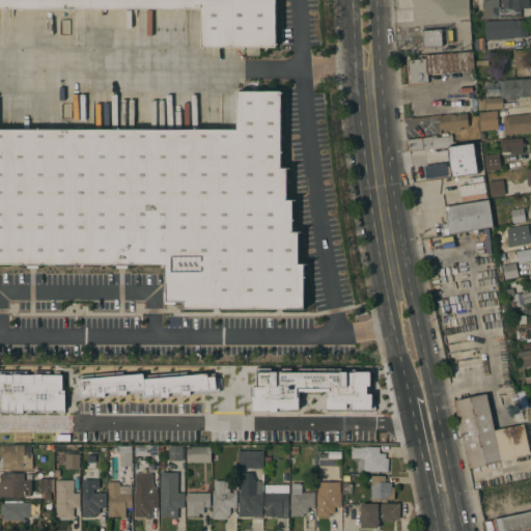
[(0,0),(275,0),(275,48),(201,48),(201,8),(0,8),(0,0)]
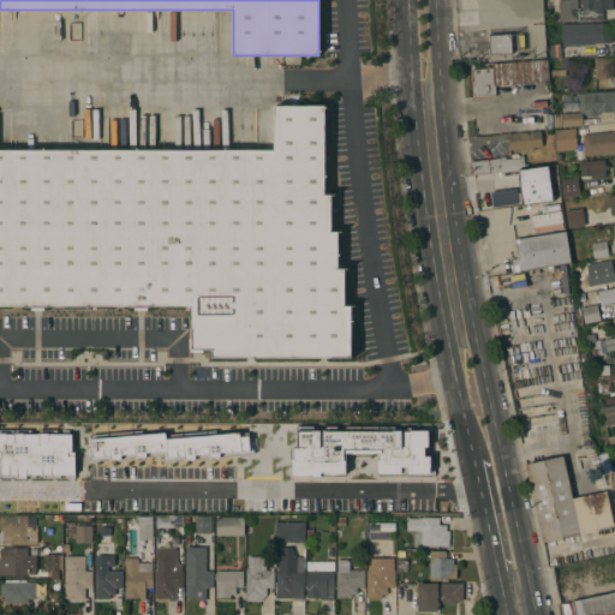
[(611,0),(613,10),(603,11),(603,21),(577,22),(577,21),(559,22),(557,0),(611,0)]
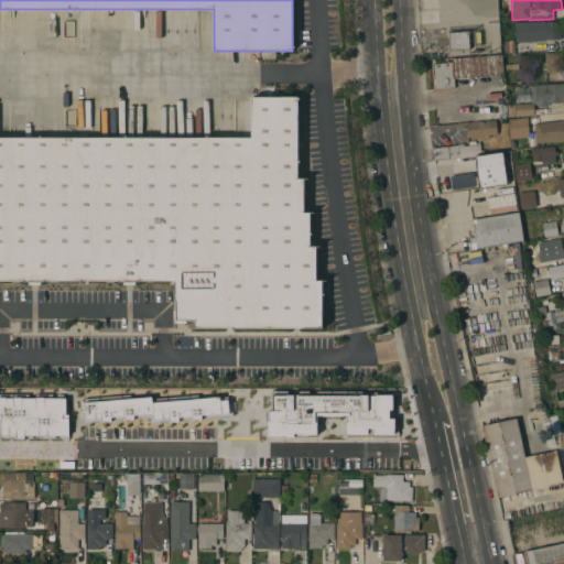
[(543,21),(543,22),(563,21),(563,34),(560,35),(560,39),(544,40),(544,41),(516,43),(514,23),(543,21)]
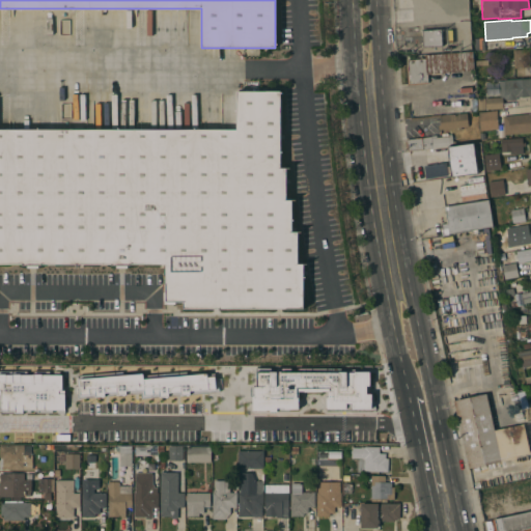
[(440,30),(441,47),(422,48),(421,31),(440,30)]
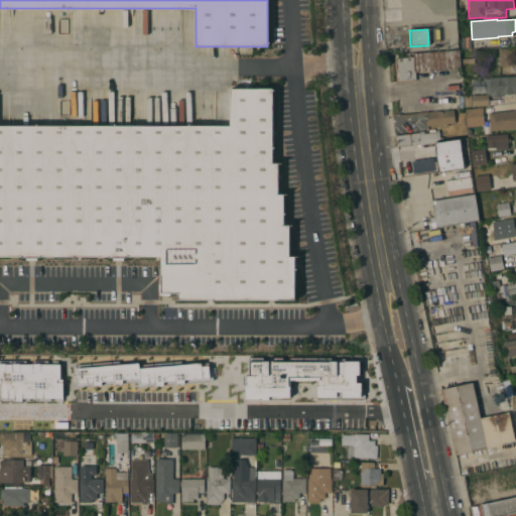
[(513,48),(514,65),(499,66),(498,48),(513,48)]
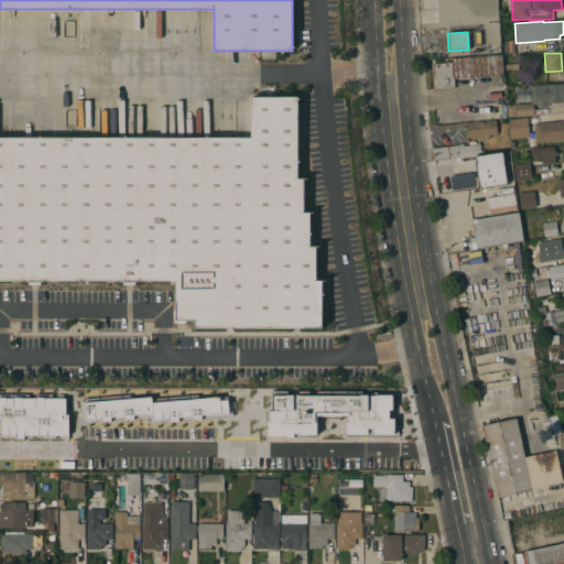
[(501,55),(502,75),(454,79),(454,89),(432,90),(430,64),(451,63),(451,58),(501,55)]
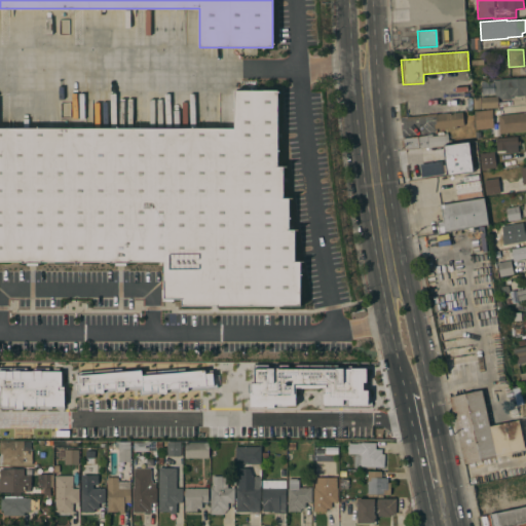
[(525,96),(511,97),(511,99),(501,100),(498,98),(497,98),(497,108),(481,109),(480,98),(494,97),(494,80),(498,80),(498,79),(525,78),(525,96)]
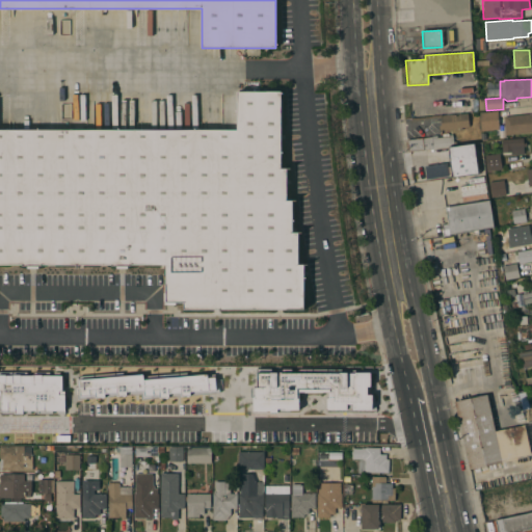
[(487,96),(486,84),(499,83),(500,95),(487,96)]
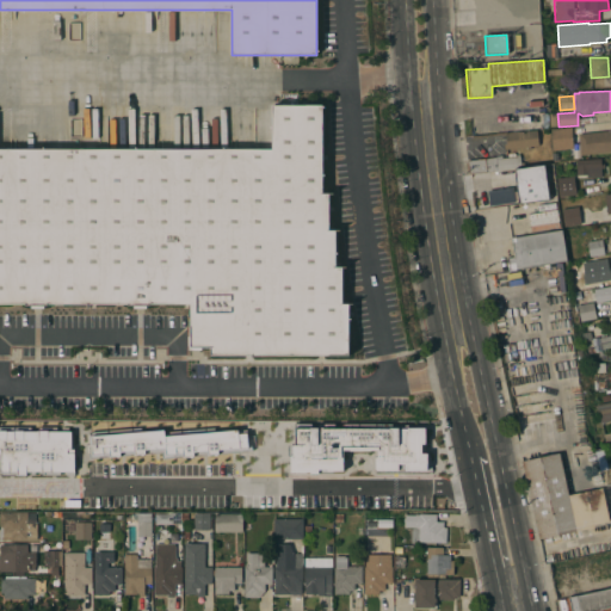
[(518,105),(519,119),(520,119),(522,131),(495,134),(493,107),(518,105)]
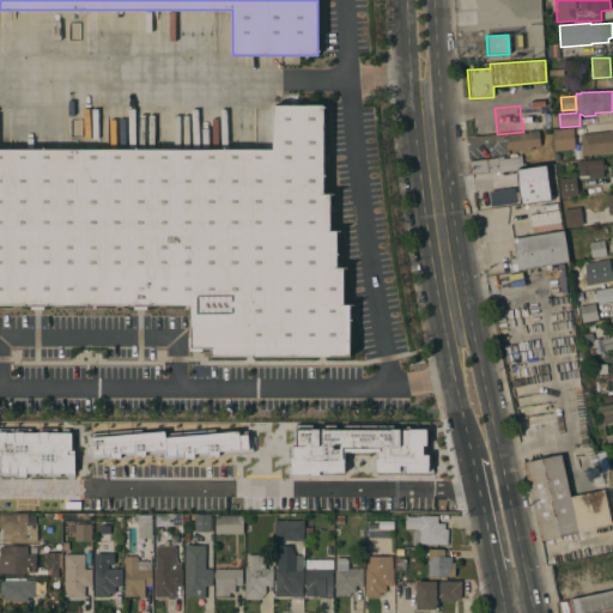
[(212,350),(201,350),(201,352),(188,352),(188,338),(192,338),(192,305),(151,305),(151,308),(128,307),(128,304),(48,304),(48,308),(26,307),(26,304),(0,304),(0,150),(273,151),(273,107),(323,107),(323,195),(329,195),(329,231),(337,231),(337,268),(343,268),(343,305),(350,305),(350,358),(212,357),(212,350)]
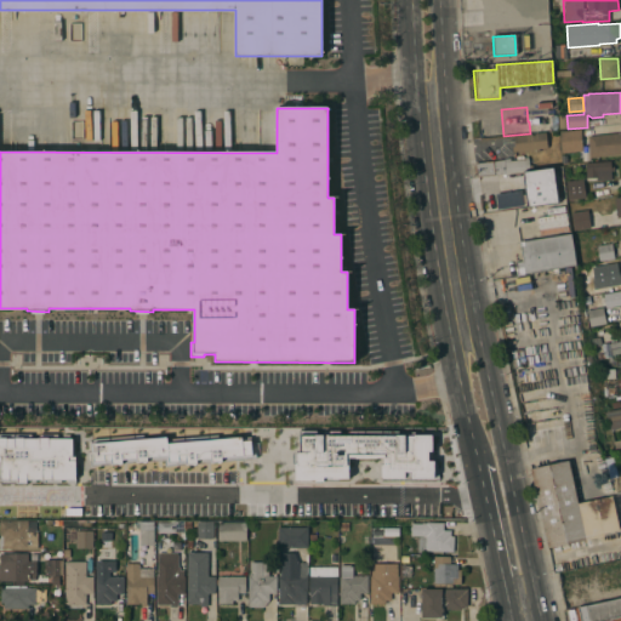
[(580,130),(582,152),(562,153),(559,131),(580,130)]
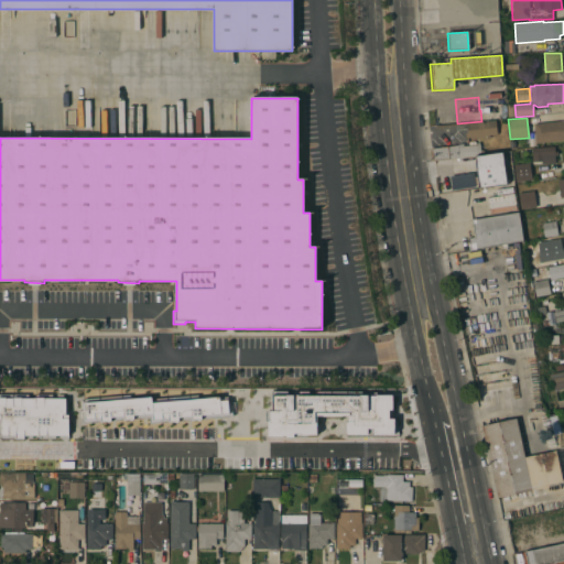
[(496,120),(497,134),(489,136),(489,138),(486,139),(486,136),(468,138),(466,123),(496,120)]
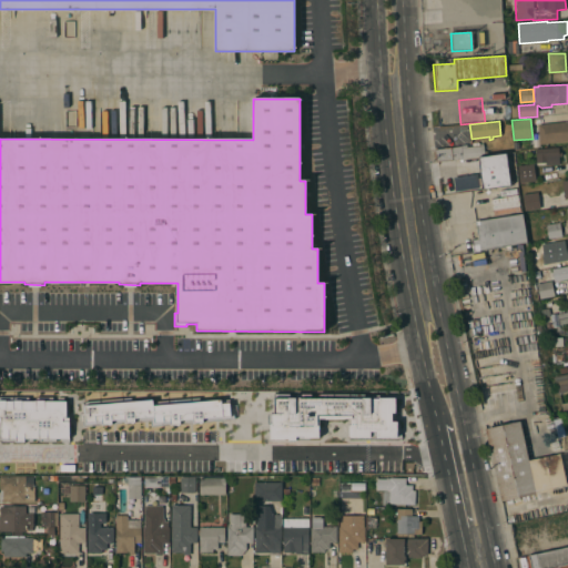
[(567,121),(567,141),(539,144),(537,125),(567,121)]
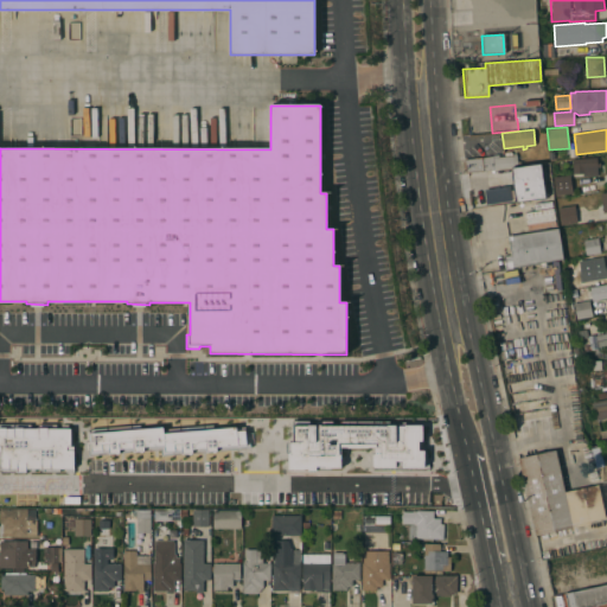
[(466,173),(465,160),(492,157),(492,155),(498,154),(498,158),(504,157),(504,153),(511,152),(511,154),(516,154),(517,163),(519,161),(521,166),(466,173)]
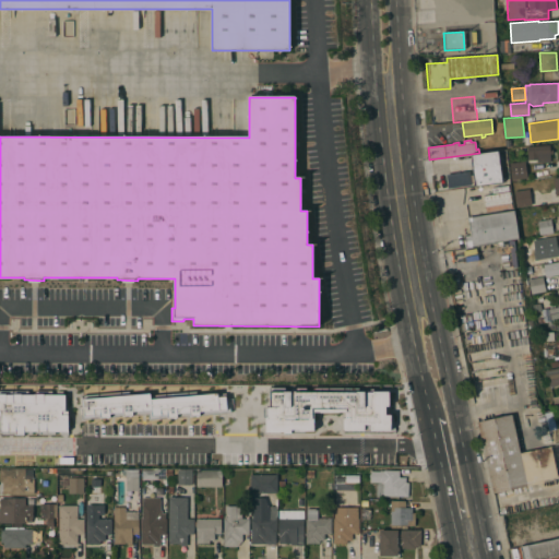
[(549,145),(549,150),(552,150),(552,154),(550,154),(550,162),(537,163),(537,161),(527,161),(526,146),(549,145)]
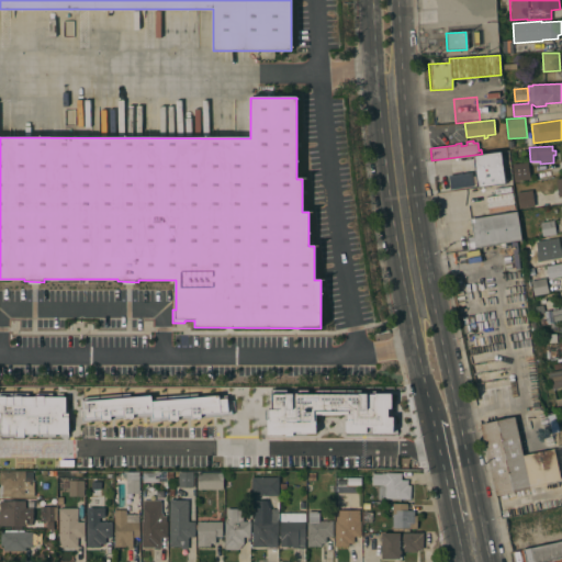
[(472,157),(476,187),(504,182),(499,153),(472,157)]
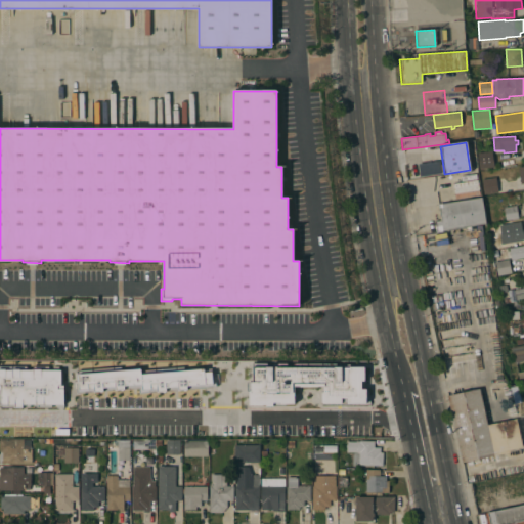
[(493,153),(494,164),(479,165),(478,154),(493,153)]
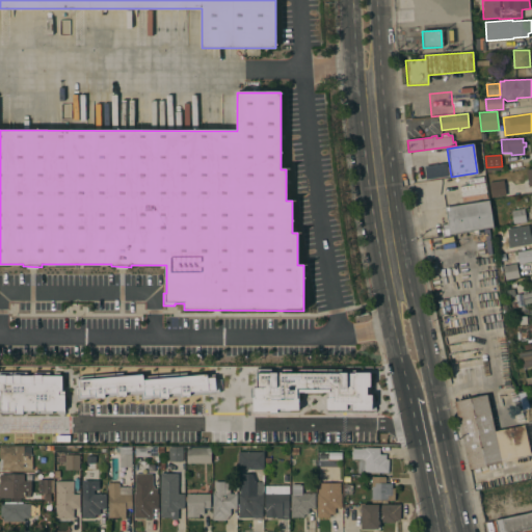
[(531,192),(512,195),(511,184),(516,184),(516,182),(520,182),(520,183),(521,183),(521,181),(527,180),(526,169),(531,168),(531,192)]
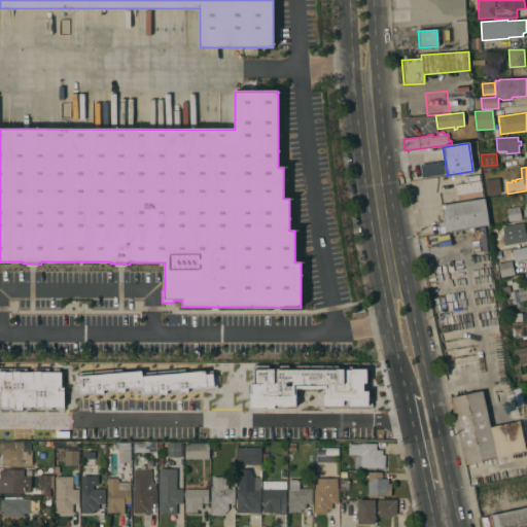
[(485,180),(498,178),(501,194),(487,196),(485,180)]
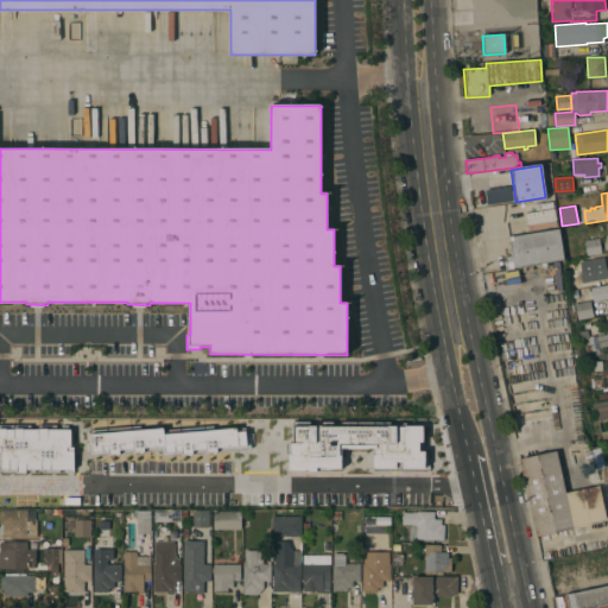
[(527,230),(525,213),(555,209),(557,227),(527,230)]
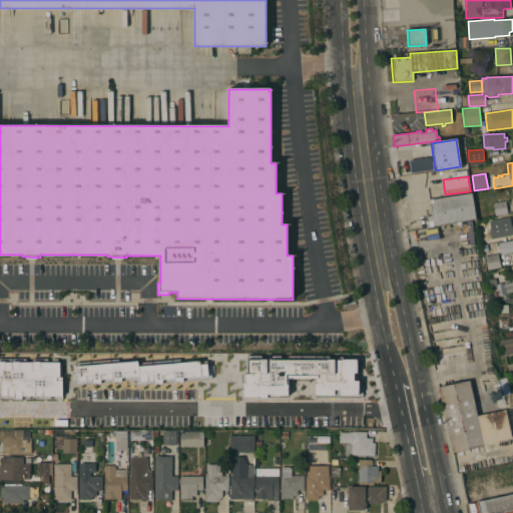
[(472,193),(476,219),(427,227),(426,216),(432,216),(429,200),(472,193)]
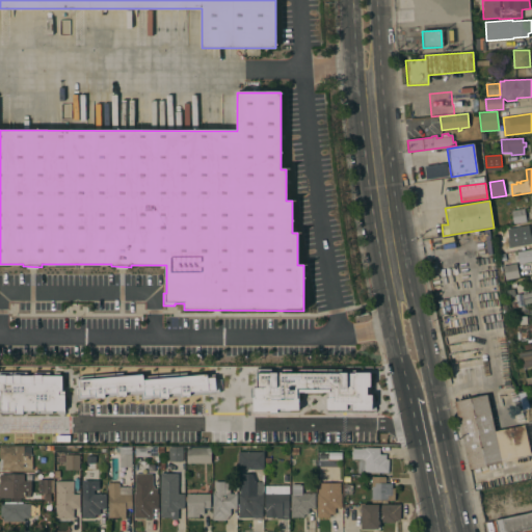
[(513,223),(511,211),(524,209),(526,222),(513,223)]
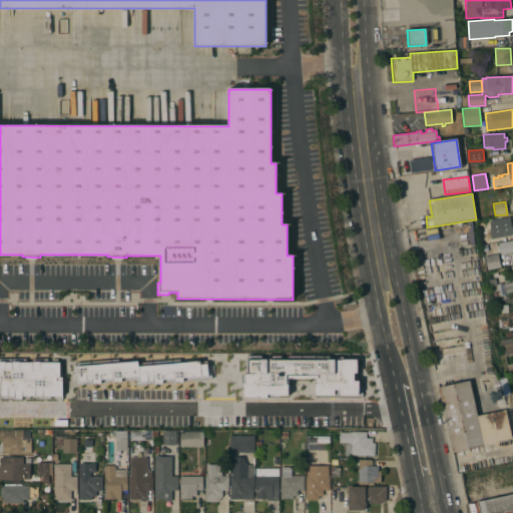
[(501,226),(503,240),(490,242),(487,229),(501,226)]
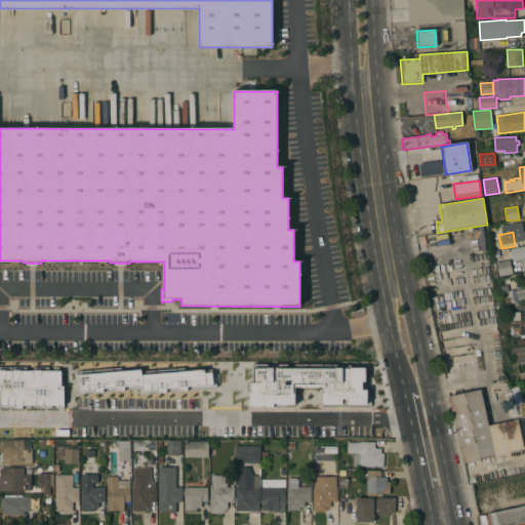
[(511,260),(524,257),(524,246),(509,249),(511,260)]
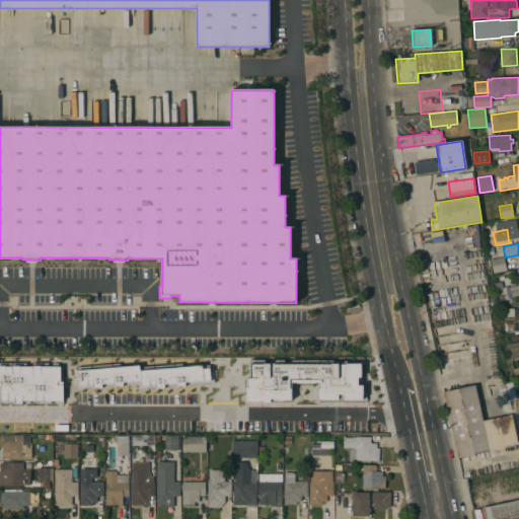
[(518,268),(507,271),(505,258),(518,255),(518,268)]
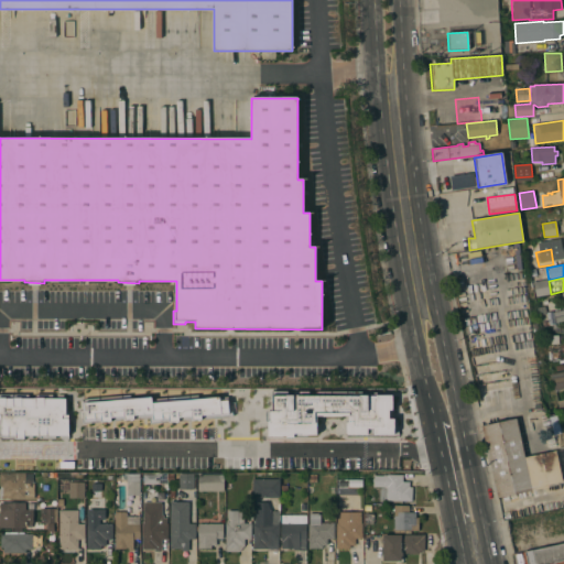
[(548,280),(550,294),(535,297),(533,282),(548,280)]
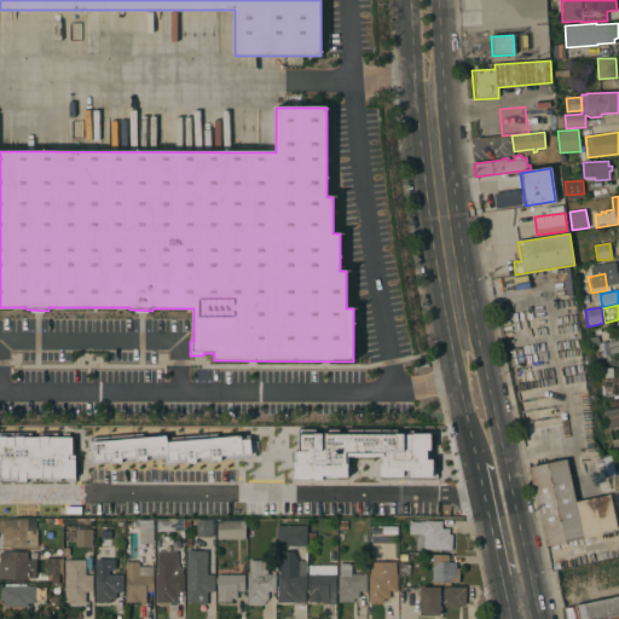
[(618,352),(609,354),(607,342),(618,340),(618,352)]
